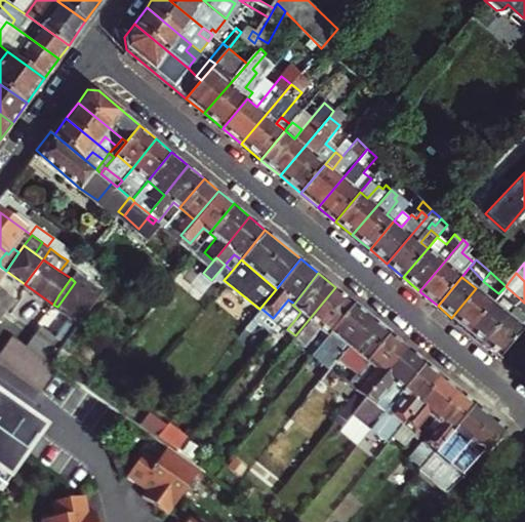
[(93,279),(86,289),(97,297),(106,287),(93,279)]
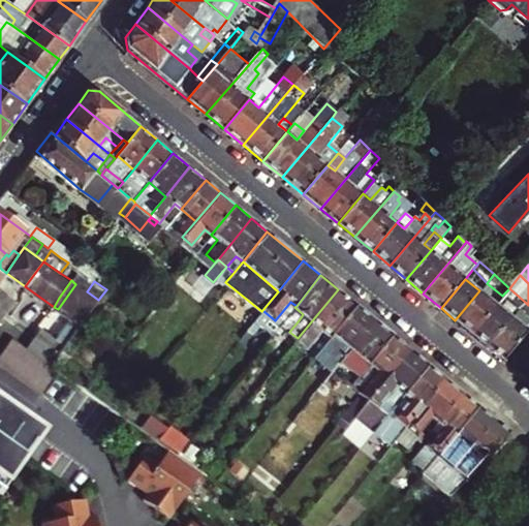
[(75,284),(58,309),(81,325),(98,300),(87,291),(75,284)]
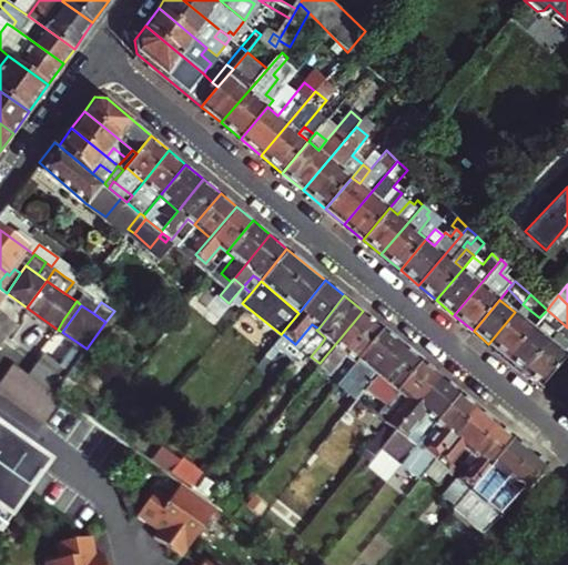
[(0,342),(14,321),(0,310),(0,342)]
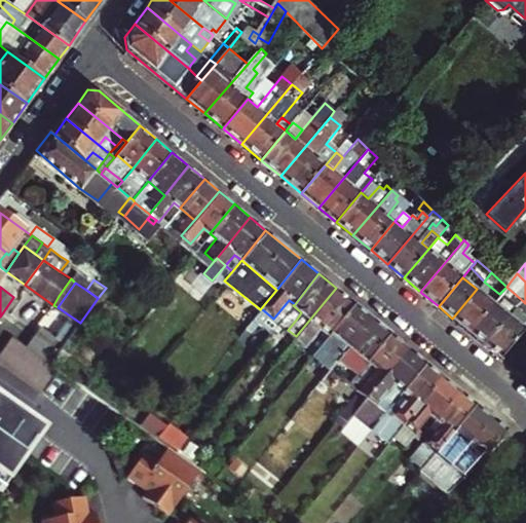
[(485,345),(523,301),(506,287),(493,302),(467,331),(485,345)]
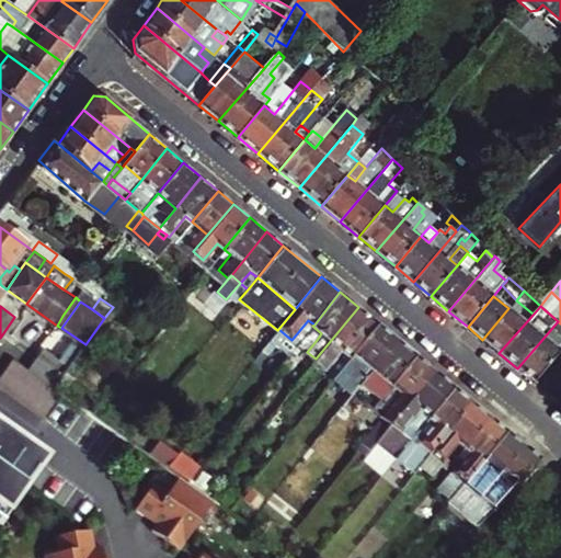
[(358,307),(316,359),(327,368),(342,350),(350,357),(353,354),(378,323),(358,307)]
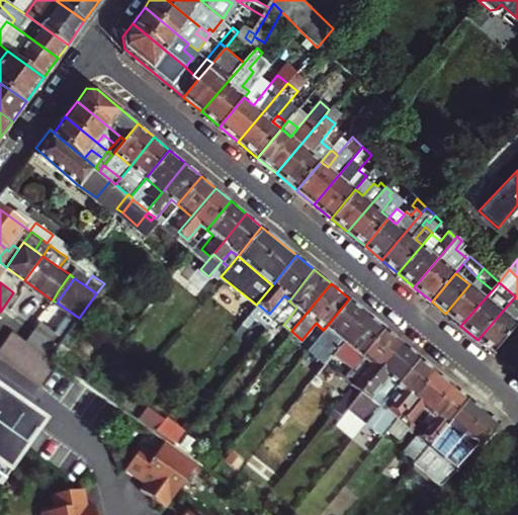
[(445,314),(460,326),(486,297),(469,284),(445,314)]
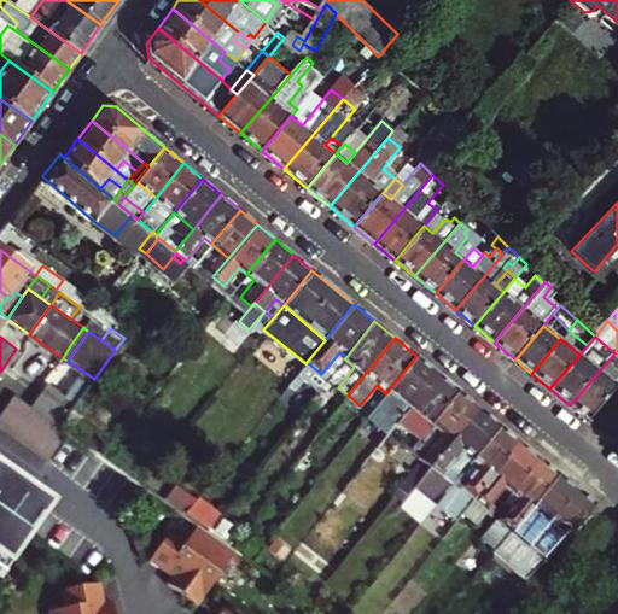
[(305,363),(298,373),(319,390),(339,366),(344,358),(347,357),(339,352),(321,374),(307,362),(305,363)]
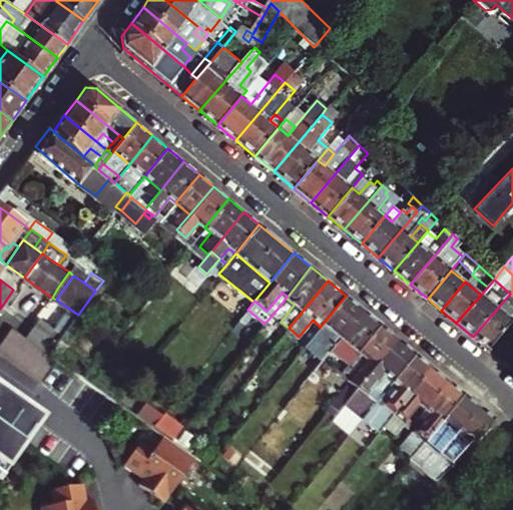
[(488,350),(512,320),(512,296),(510,294),(473,337),(488,350)]
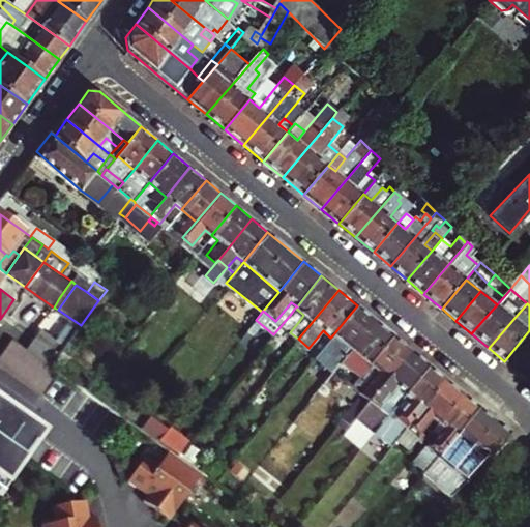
[(339,363),(351,349),(376,320),(357,305),(333,334),(342,342),(329,356),(339,363)]
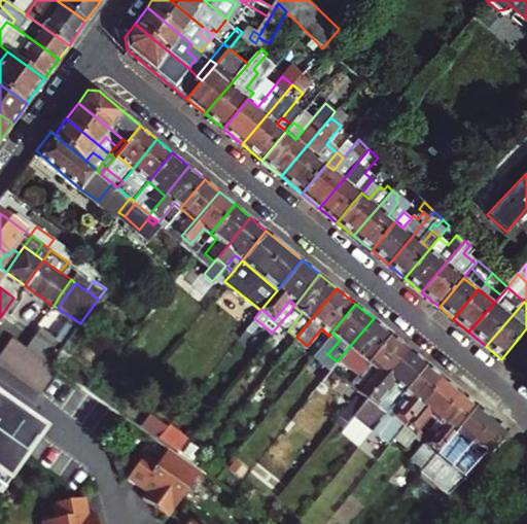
[(293,306),(289,312),(297,319),(302,313),(293,306)]
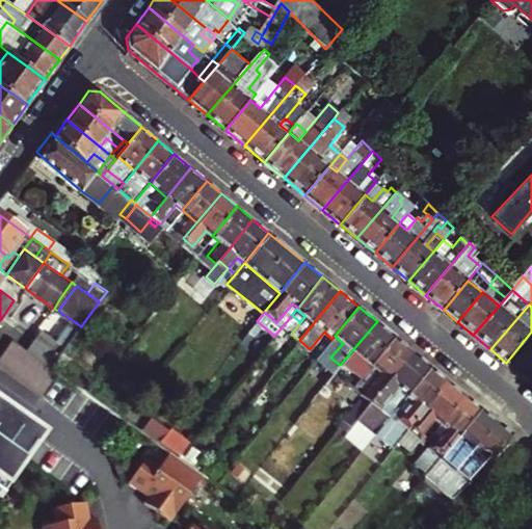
[(377,321),(352,350),(371,366),(395,337),(377,321)]
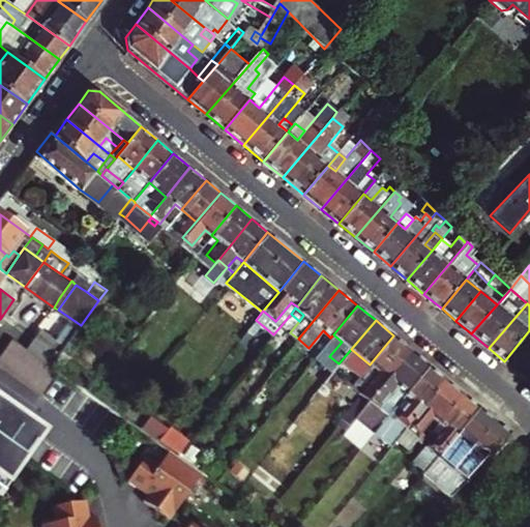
[(29,344),(43,355),(54,361),(66,345),(41,327),(29,344)]
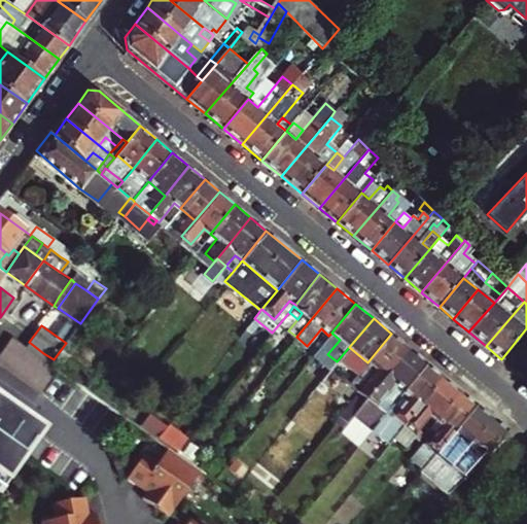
[(0,351),(0,356),(27,376),(43,388),(60,364),(54,359),(43,353),(29,342),(14,332),(0,351)]
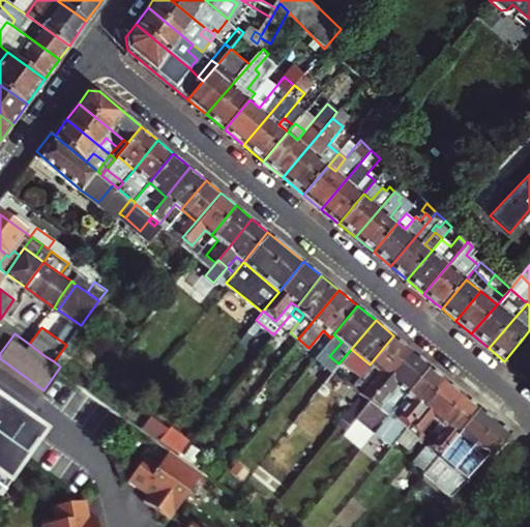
[(370,401),(411,350),(393,335),(370,364),(353,385),(334,369),(324,382),(343,398),(352,387),(370,401)]
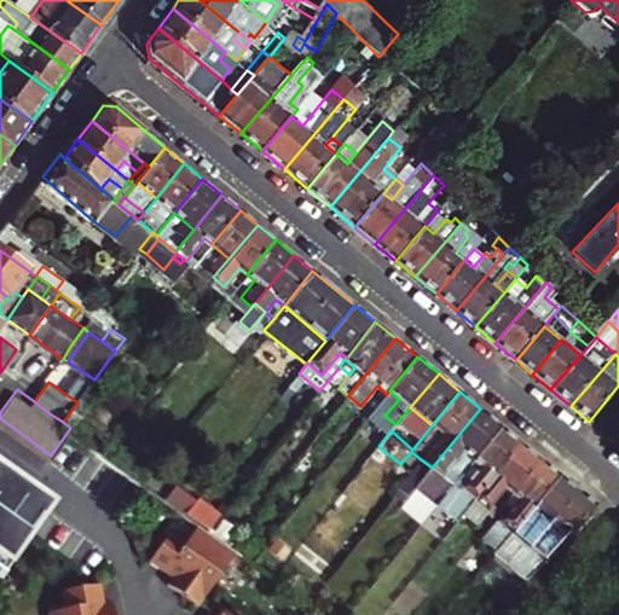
[(462,451),(473,459),(501,425),(480,408),(432,468),(428,473),(417,464),(398,487),(409,495),(416,487),(435,504),(460,475),(449,466),(462,451)]
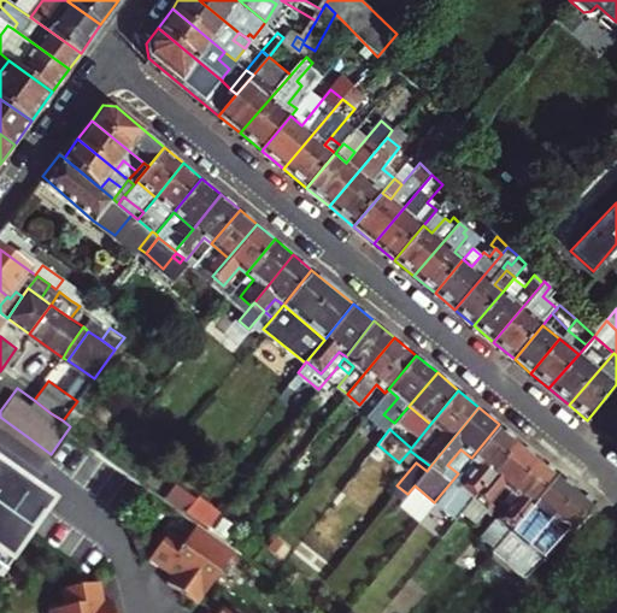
[(471,500),(521,441),(499,424),(471,458),(458,473),(434,502),(454,519),(471,500)]
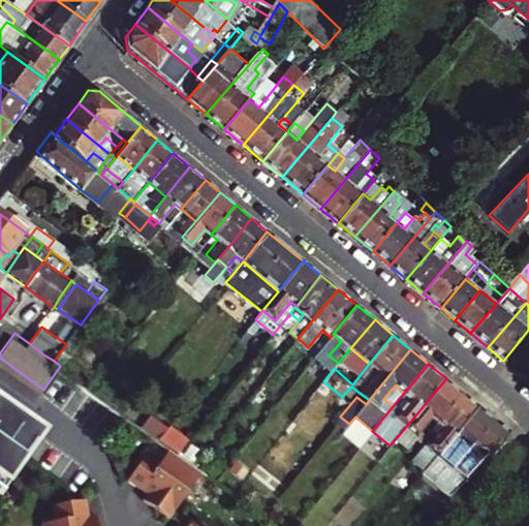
[(432,418),(437,422),(462,392),(446,378),(404,429),(414,438),(432,418)]
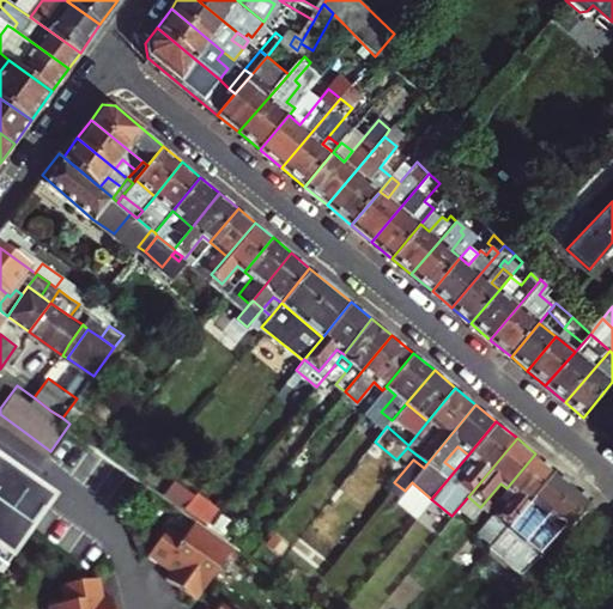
[(535,454),(507,488),(514,494),(493,518),(505,528),(554,469),(535,454)]
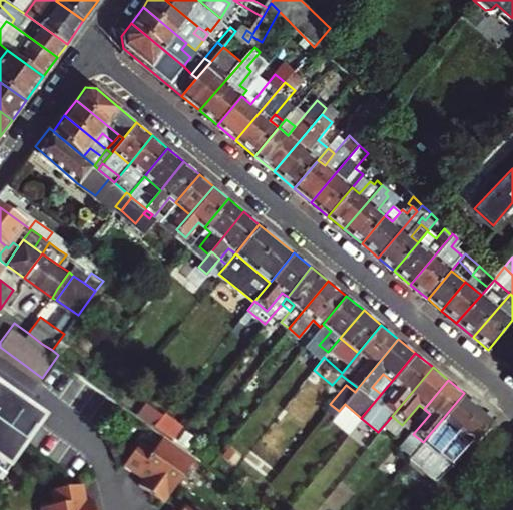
[(8,469),(44,419),(0,387),(0,474),(3,476),(8,469)]
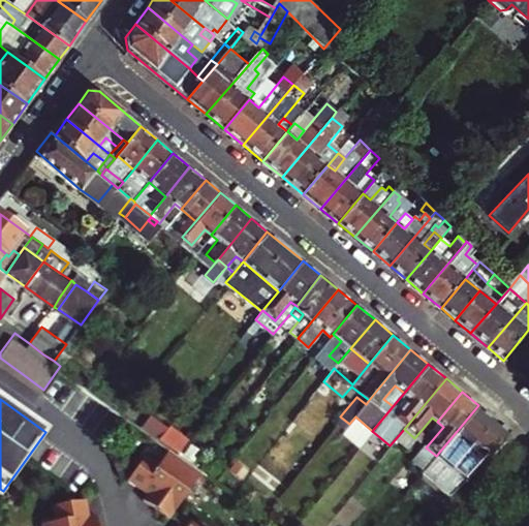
[(478,405),(436,456),(422,473),(448,496),(465,480),(452,469),(495,419),(478,405)]
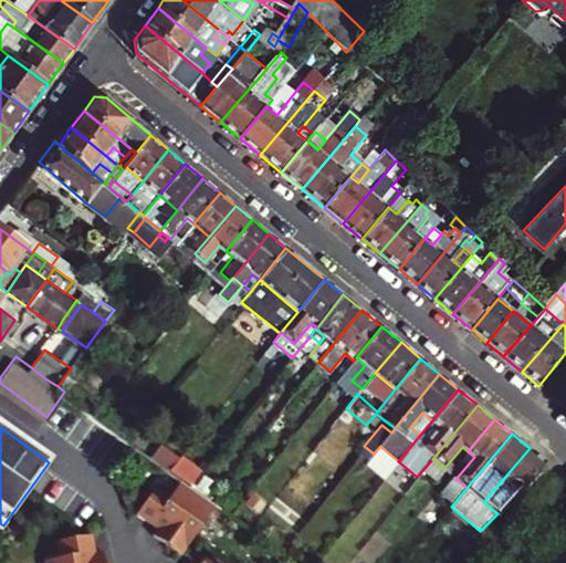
[(164,441),(154,455),(171,467),(181,455),(164,441)]
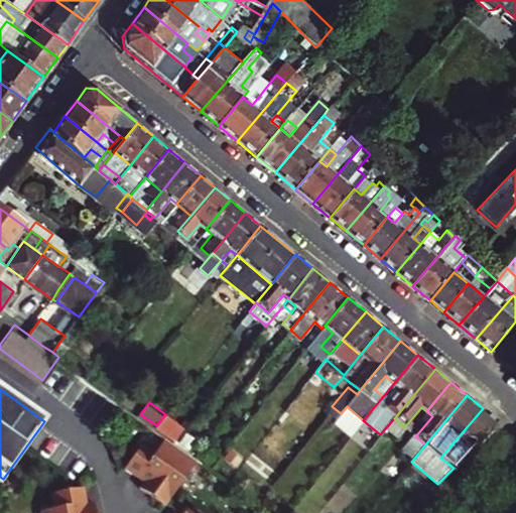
[(440,458),(454,468),(475,447),(498,420),(483,408),(440,458)]
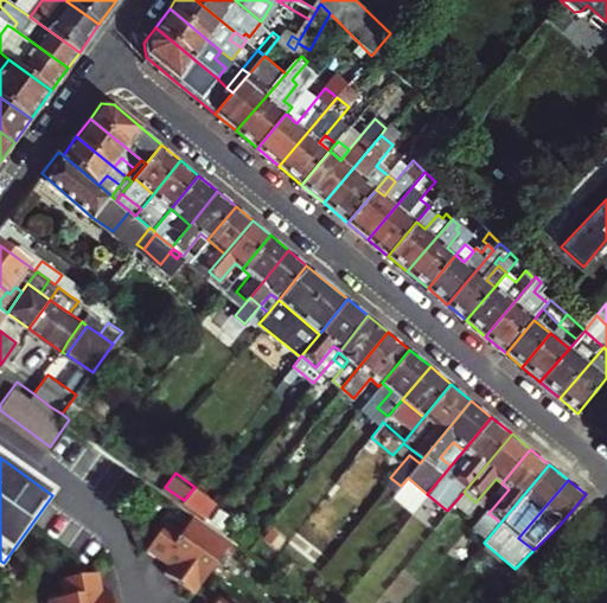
[(195,487),(184,500),(198,511),(205,515),(217,501),(195,487)]
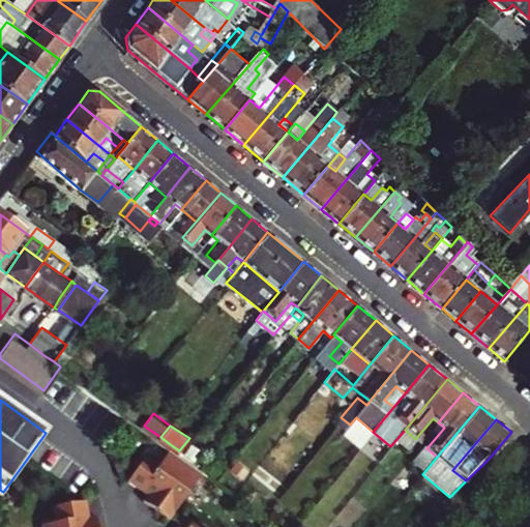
[(150,450),(131,476),(150,490),(146,496),(173,515),(205,469),(179,450),(173,446),(164,460),(150,450)]
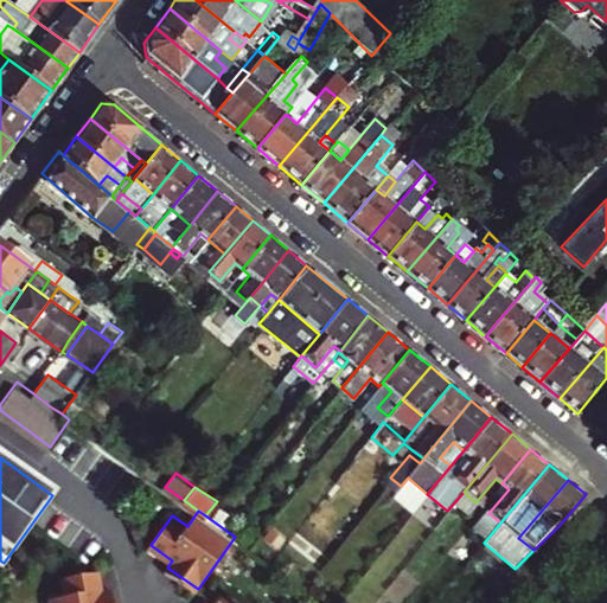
[(52,602),(116,602),(114,584),(106,585),(103,566),(65,571),(68,589),(51,591),(52,602)]
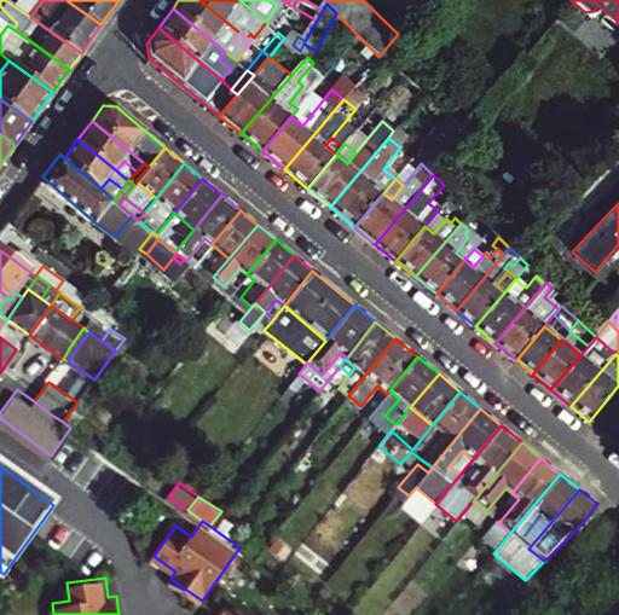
[(242,614),(225,602),(214,614),(242,614)]
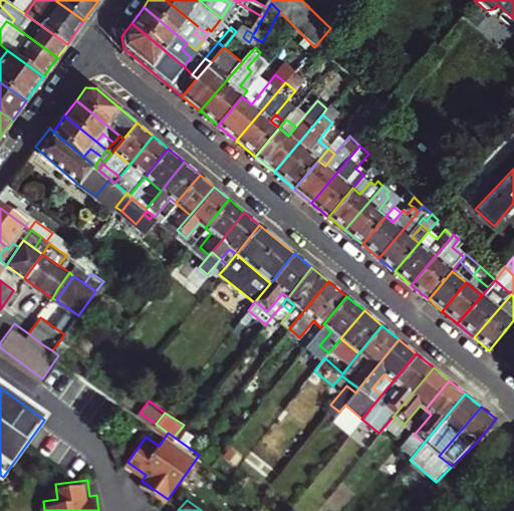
All buildings are outlined.
